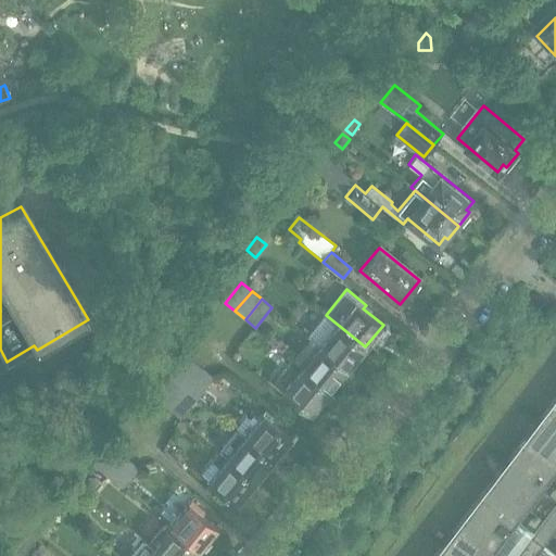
[(307,337),(318,345),(348,368),(349,366),(352,368),(361,357),(358,355),(365,346),(326,315),(307,337)]
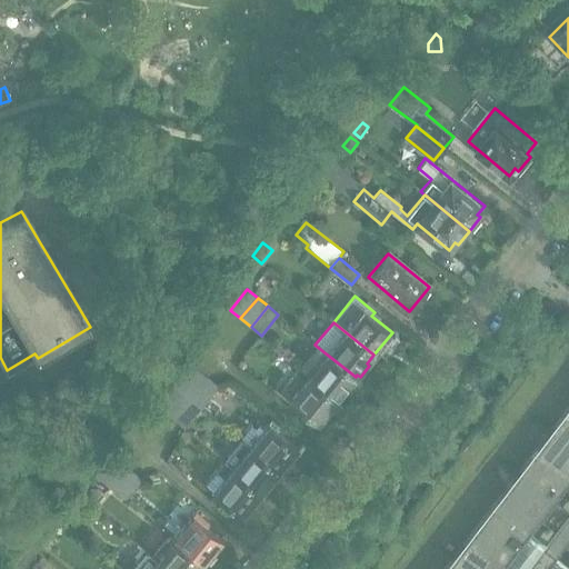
[(356,377),(326,353),(321,359),(312,352),(299,369),(337,399),(356,377)]
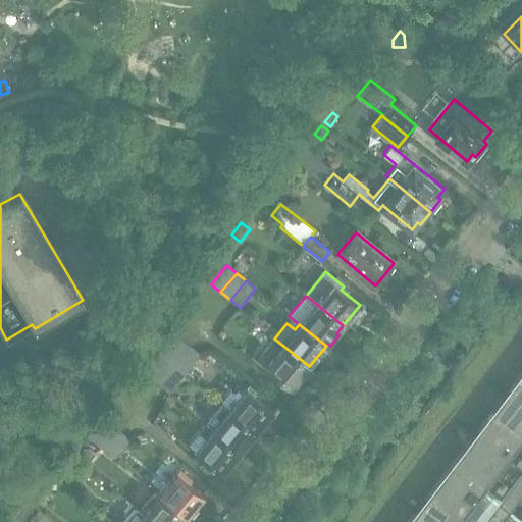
[(166,358),(181,340),(172,332),(158,351),(166,358)]
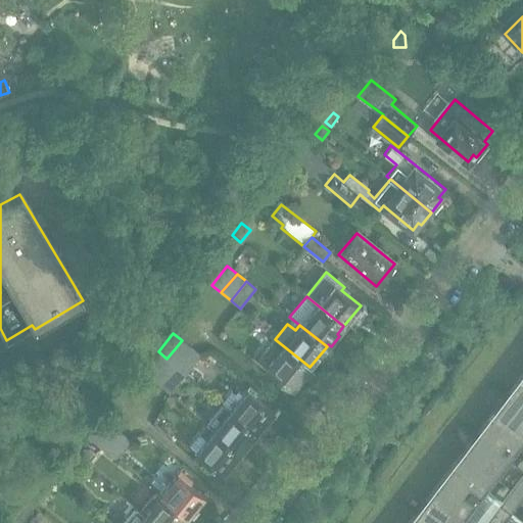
[(293,387),(310,367),(275,339),(258,360),(270,368),(268,371),(278,379),(279,377),(293,387)]
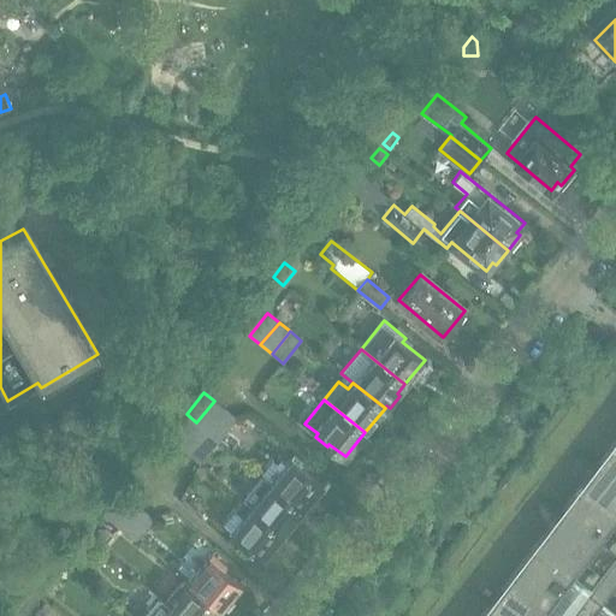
[(208,433),(226,410),(214,401),(196,422),(208,433)]
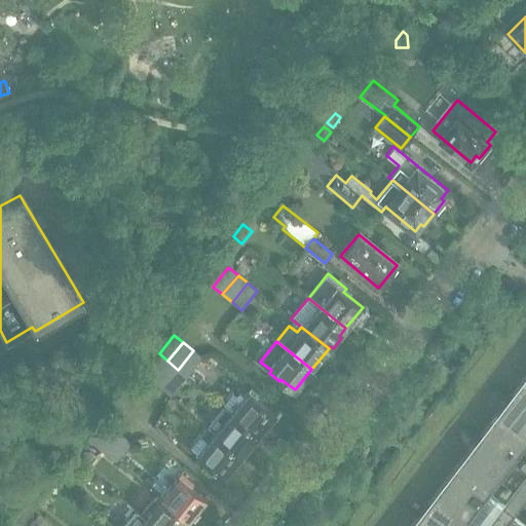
[(200,373),(193,367),(201,358),(193,350),(178,370),(186,376),(188,374),(194,380),(200,373)]
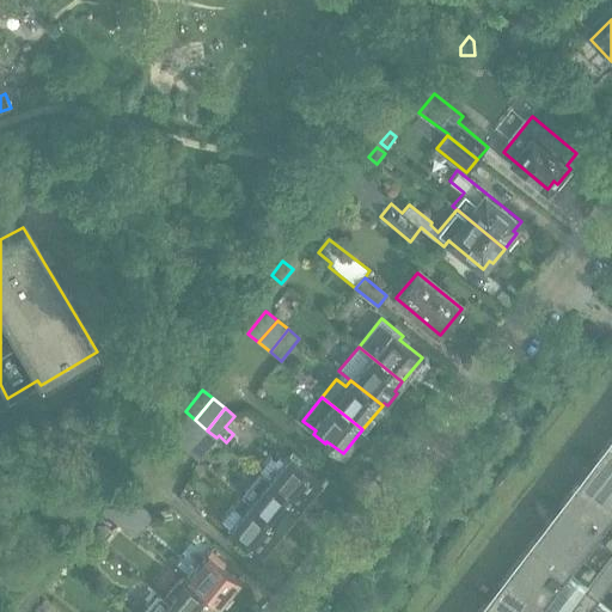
[(177,441),(195,420),(185,411),(167,433),(177,441)]
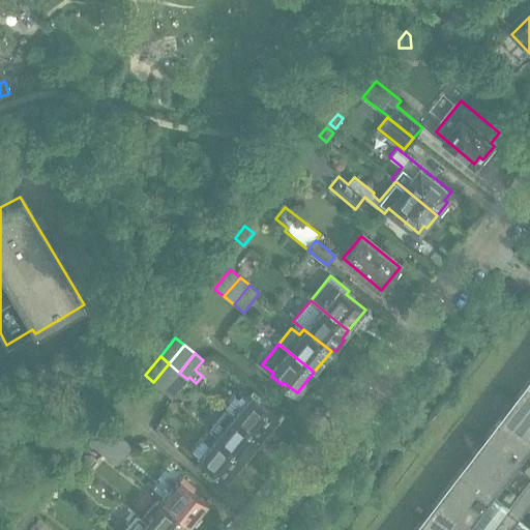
[(164,390),(179,373),(169,363),(153,382),(164,390)]
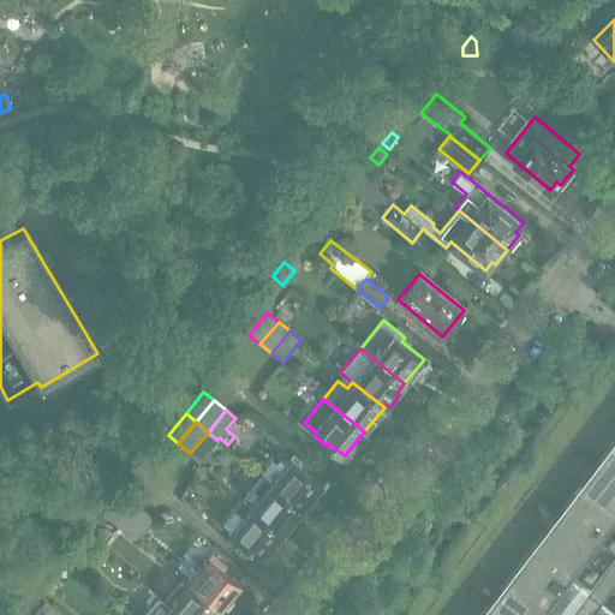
[(199,461),(218,440),(208,433),(190,453),(199,461)]
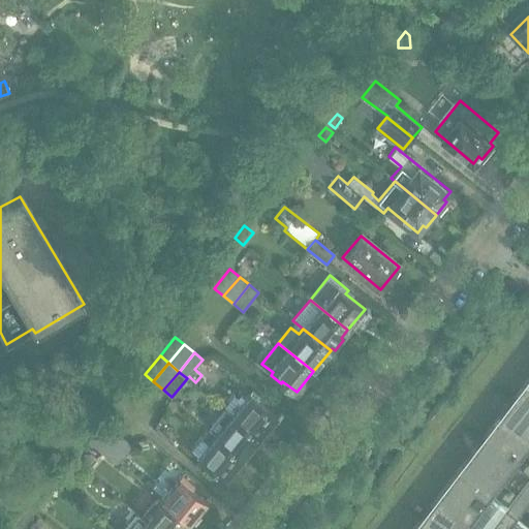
[(528,528),(528,384),(416,528),(528,528)]
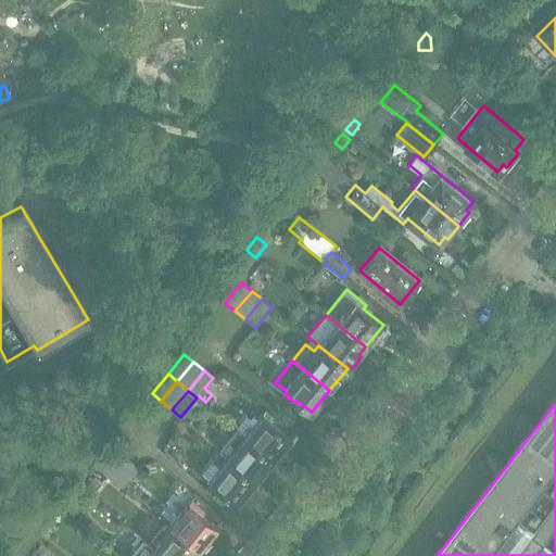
[(236,428),(238,430),(273,459),(291,437),(270,420),(274,417),(265,411),(257,420),(253,417),(251,420),(245,416),(236,428)]
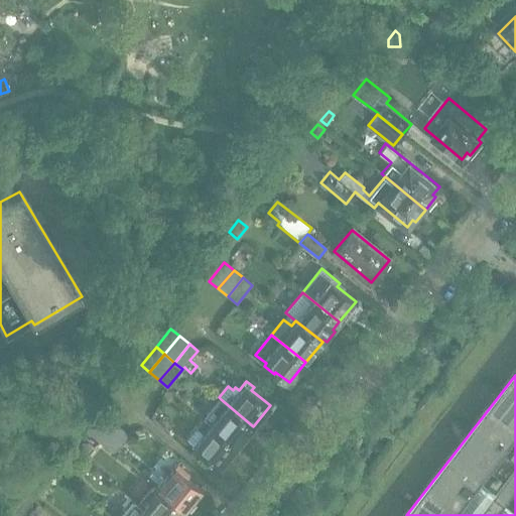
[(253,426),(221,399),(205,418),(204,417),(203,419),(237,446),(239,443),(241,445),(249,435),(247,434),(253,426)]
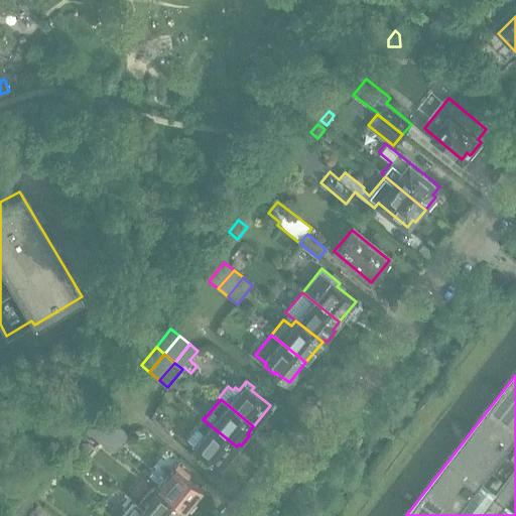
[(96,439),(110,421),(101,412),(86,431),(96,439)]
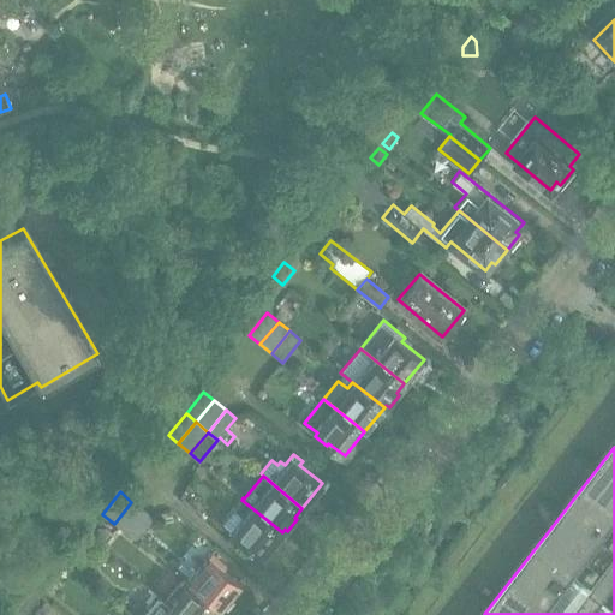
[(282,532),(242,500),(224,521),(263,555),(282,532)]
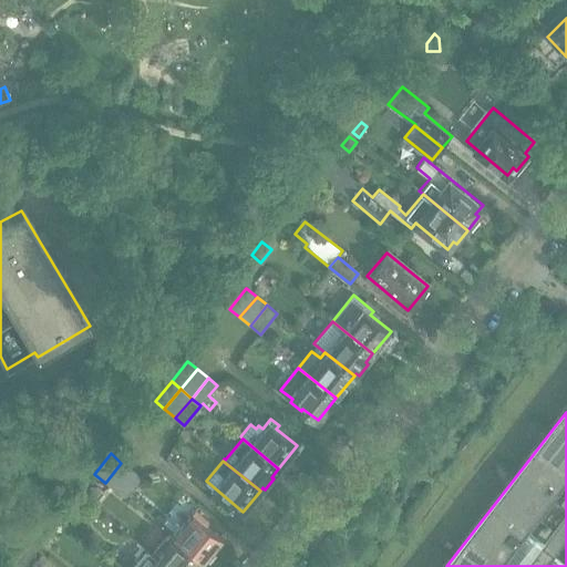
[(115,492),(132,472),(121,463),(105,483),(115,492)]
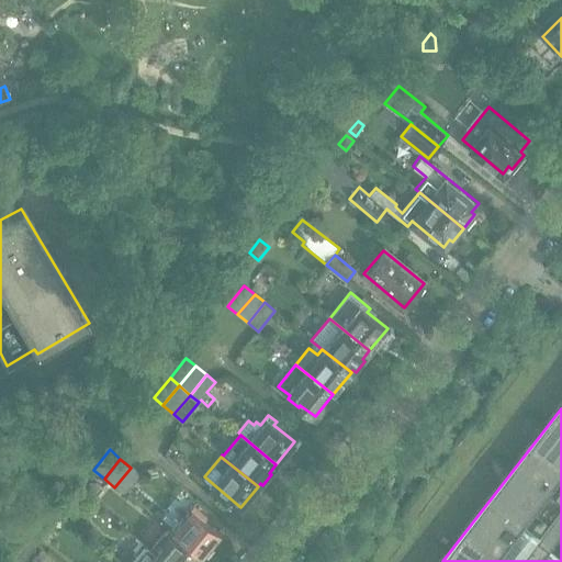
[(114,487),(123,494),(139,474),(131,468),(114,487)]
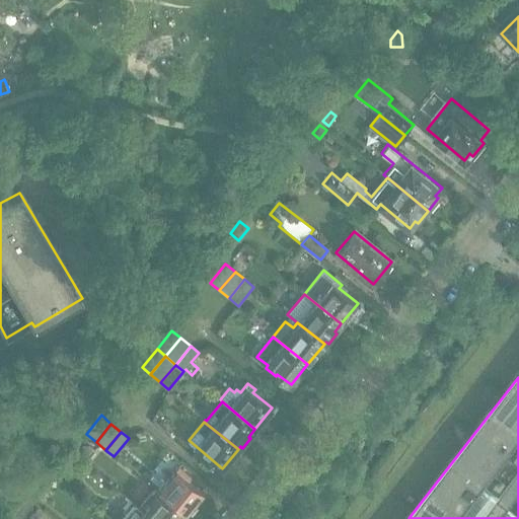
[(159,491),(186,513),(202,493),(182,477),(186,474),(177,467),(170,476),(166,473),(163,476),(168,479),(159,491)]
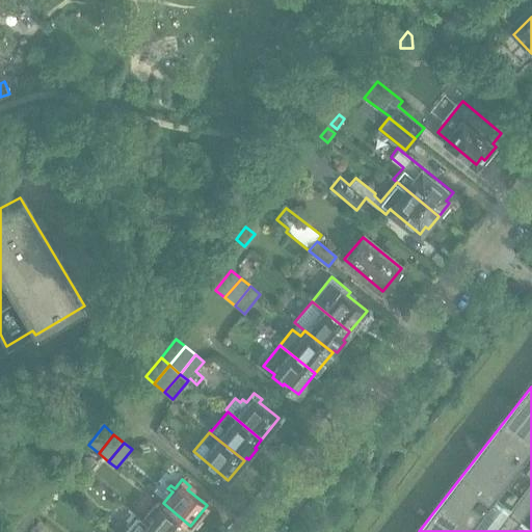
[(184,531),(190,526),(163,503),(158,500),(141,520),(156,531),(184,531)]
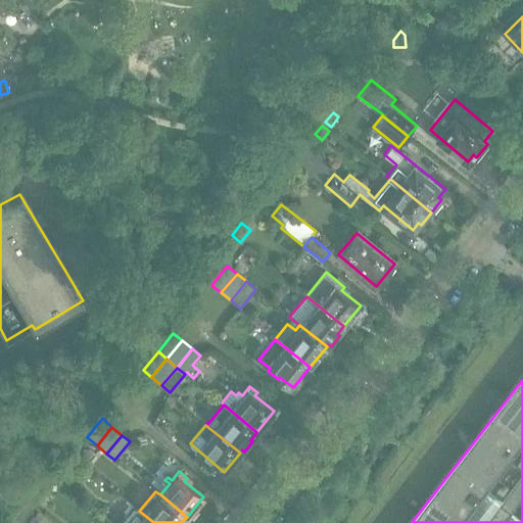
[(153,522),(139,511),(136,508),(123,522),(153,522)]
